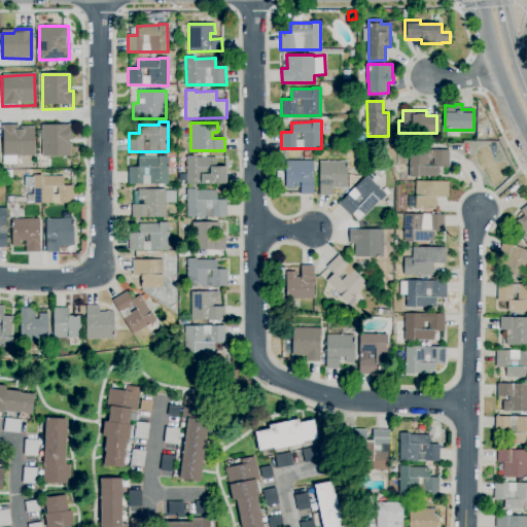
[(41,126),(42,156),(71,156),(71,125),(41,126)]
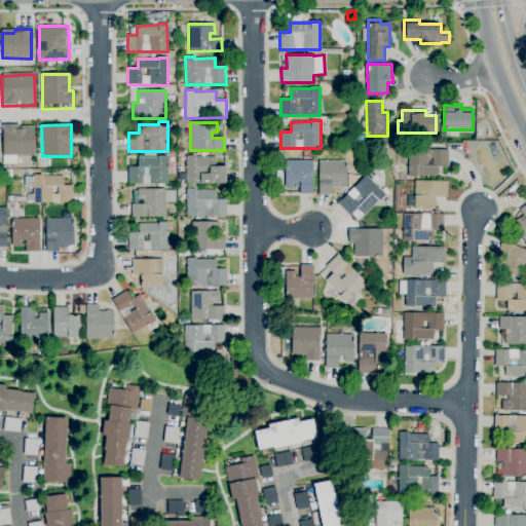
[(2,127),(34,127),(34,154),(2,154),(2,127)]
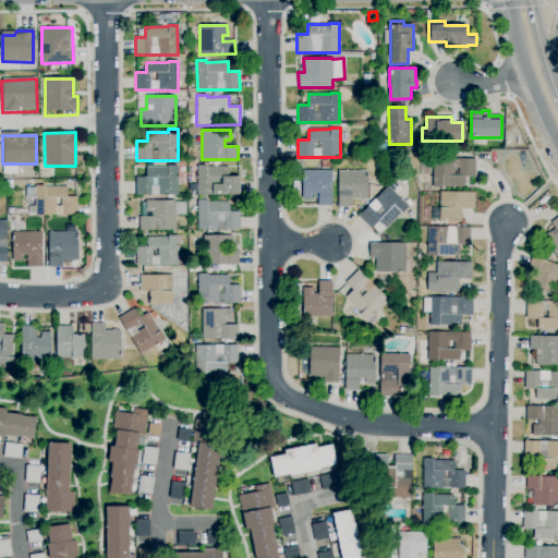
[(441,189),(433,187),(433,158),(475,159),(475,166),(475,177),(464,177),(463,186),(443,186),(441,189)]
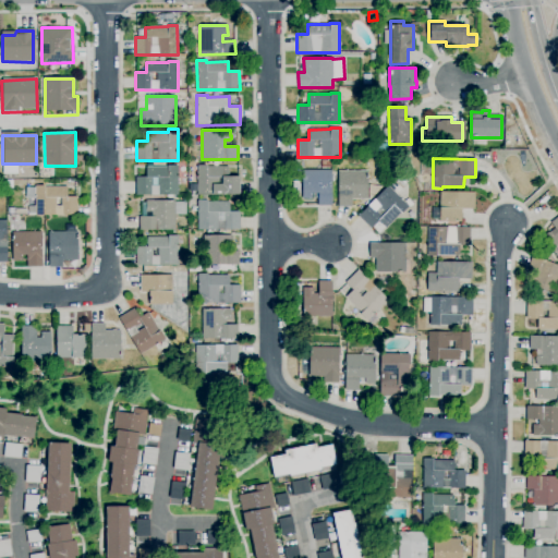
[(178,195),(135,195),(135,177),(146,177),(146,166),(178,166),(178,195)]
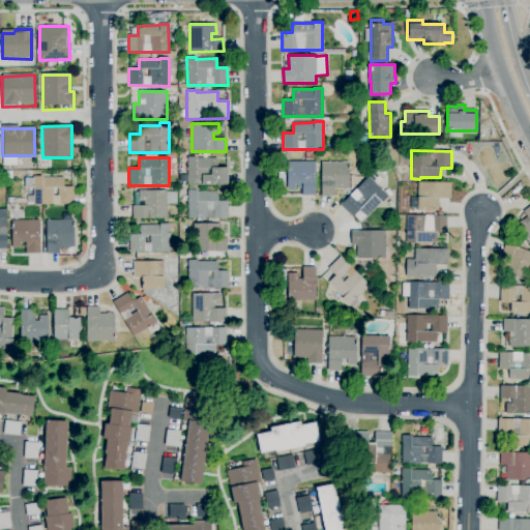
[(228,184),(187,185),(187,157),(197,157),(197,158),(216,158),(216,168),(228,168),(228,184)]
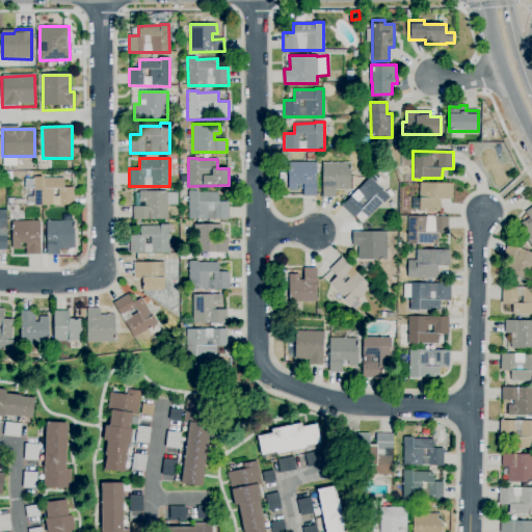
[(316,196),(303,196),(303,184),(297,184),(297,189),(288,189),(288,163),(316,162),(316,196)]
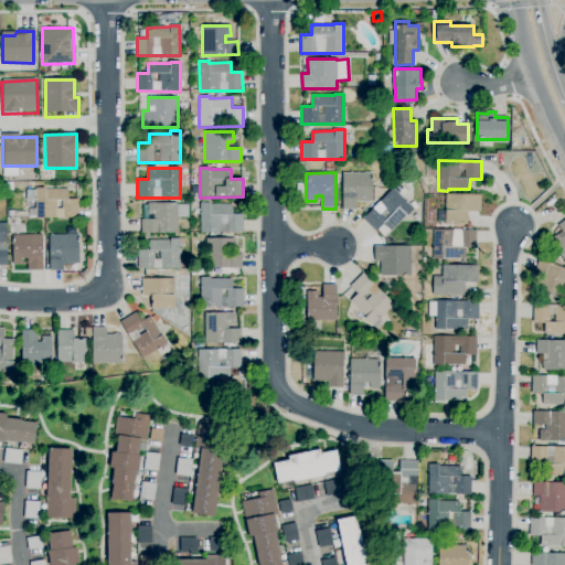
[(356,209),(342,209),(342,173),(372,173),(372,202),(356,202),(356,209)]
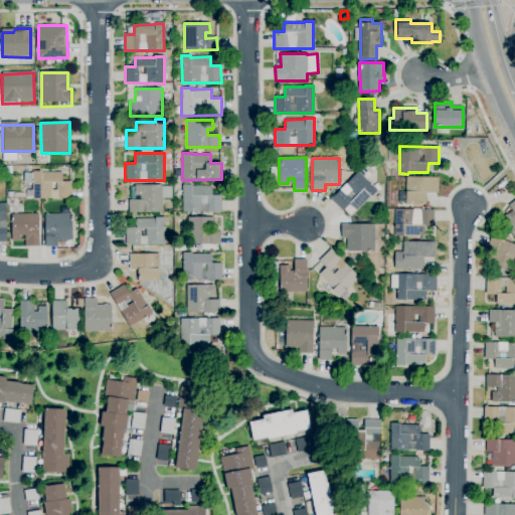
[(371,172),(365,166),(373,159),(379,165),(371,172)]
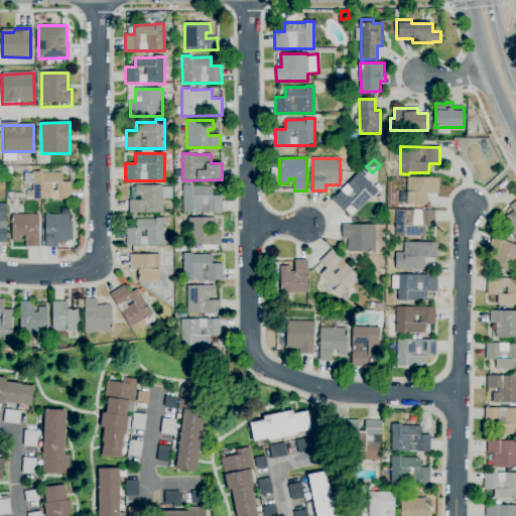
[(364,176),(360,172),(364,167),(368,171),(364,176)]
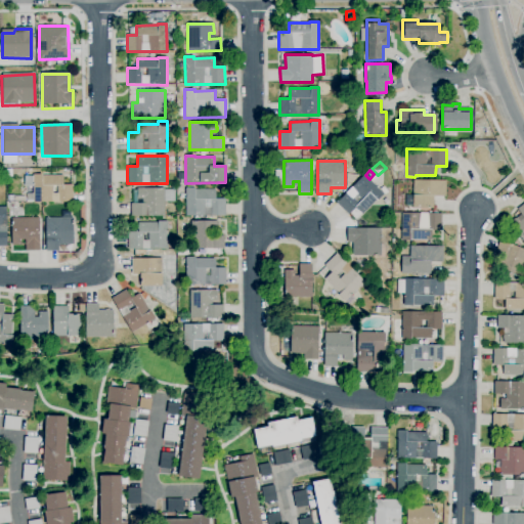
[(73,202),(27,203),(27,193),(33,193),(33,175),(42,174),(42,175),(62,175),(62,185),(73,185),(73,202)]
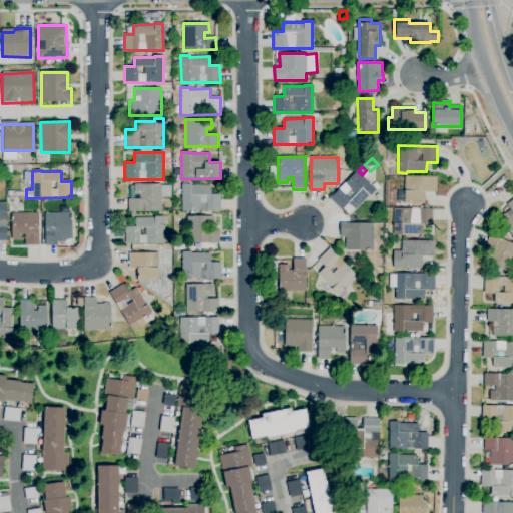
[(341,210),(329,199),(357,171),(376,190),(369,196),(369,195),(355,209),(348,203),(341,210)]
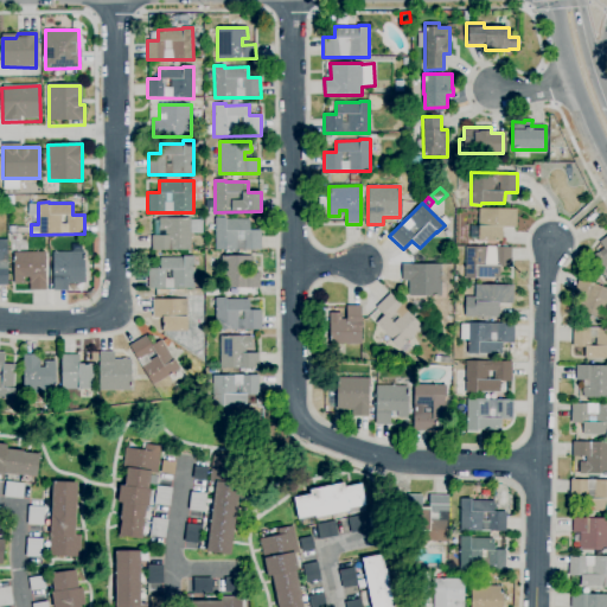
[(502,242),(478,241),(478,240),(470,238),(470,227),(479,227),(479,209),(517,210),(516,228),(503,227),(502,242)]
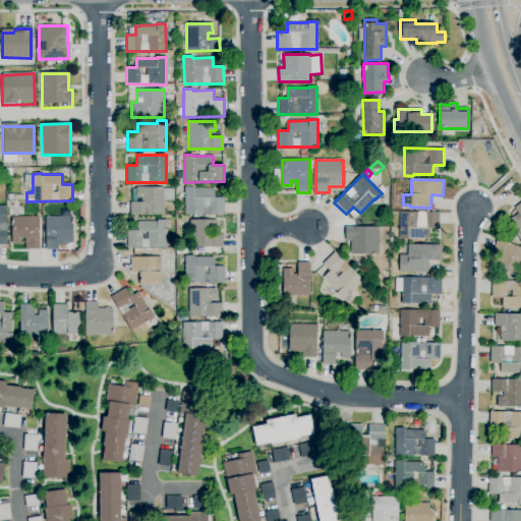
[(163,215),(129,215),(129,203),(132,203),(132,189),(136,189),(136,187),(163,187),(163,188),(174,188),(174,200),(163,200),(163,215)]
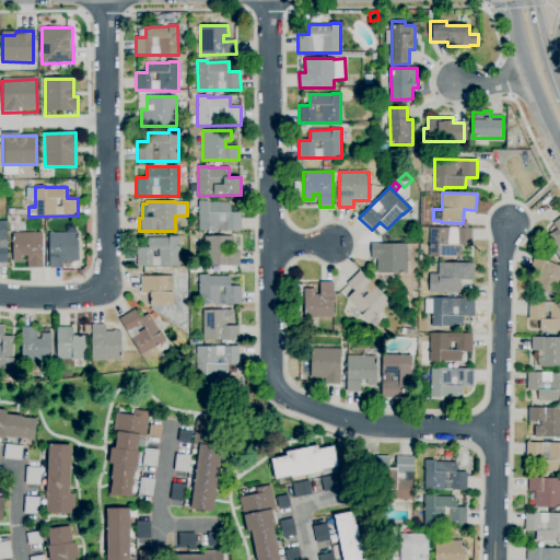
[(241,231),(198,231),(198,201),(208,201),(208,202),(230,202),(230,212),(241,212),(241,231)]
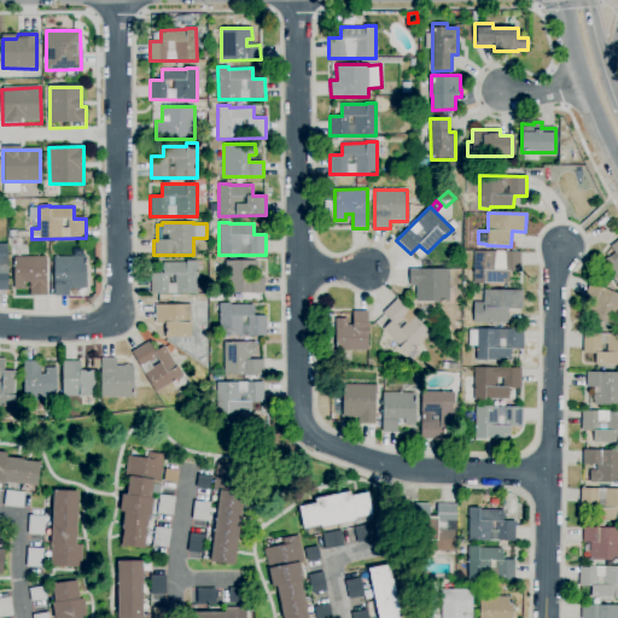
[(617,286),(600,263),(614,252),(610,246),(617,240),(617,286)]
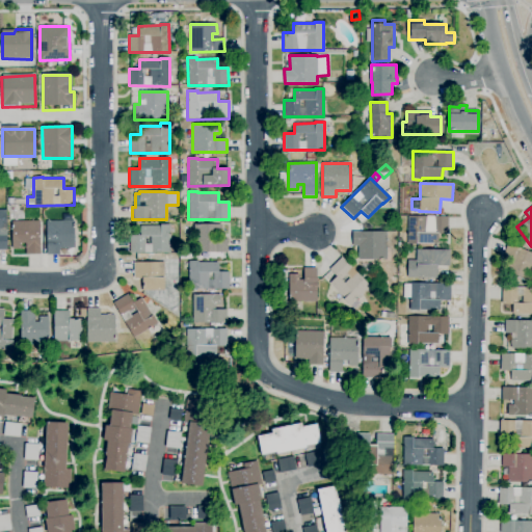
[(417,244),(407,244),(407,216),(448,217),(448,234),(439,234),(437,244),(417,243),(417,244)]
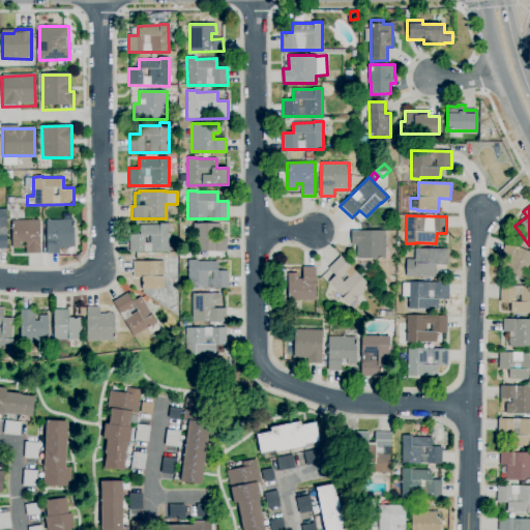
[(26,254),(25,242),(21,242),(21,248),(11,248),(11,222),(39,221),(40,254),(26,254)]
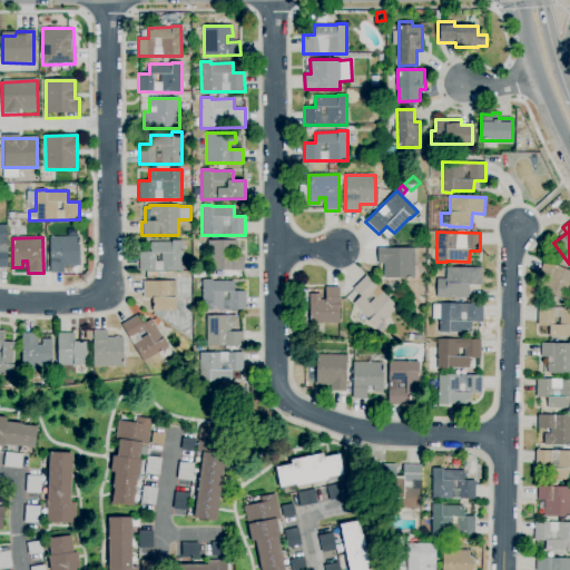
[(64,273),(50,274),(49,237),(79,237),(80,266),(64,267),(64,273)]
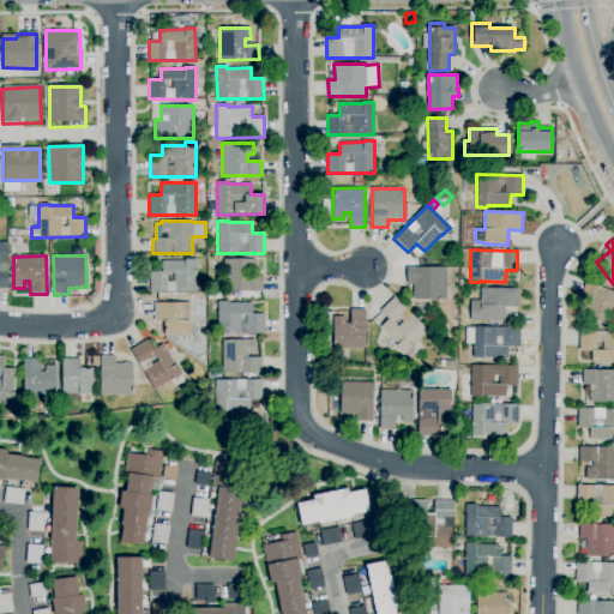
[(196,292),(149,292),(149,272),(162,272),(162,260),(186,260),(186,259),(196,259),(196,292)]
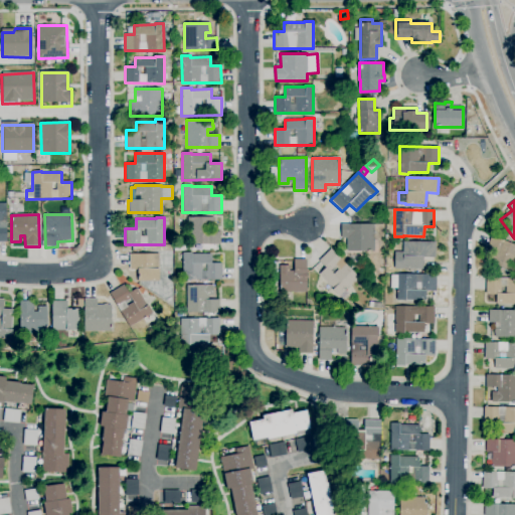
[(220,244),(188,244),(187,217),(213,217),(213,226),(208,226),(208,232),(219,232),(220,244)]
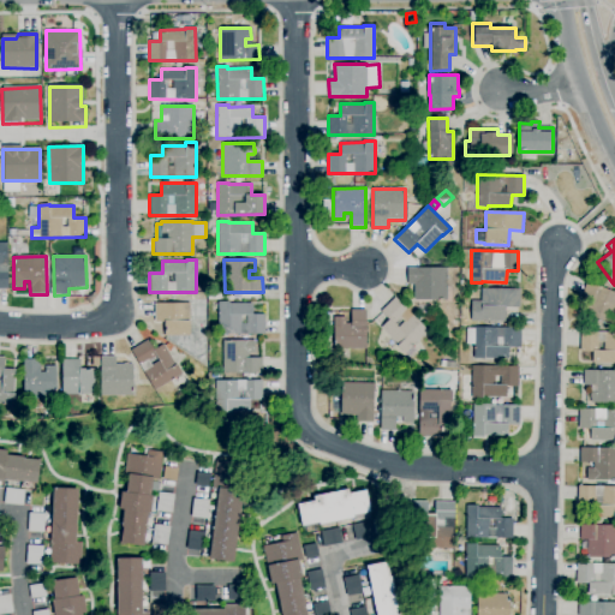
[(446,300),(413,300),(413,284),(407,284),(407,268),(446,268),(446,300)]
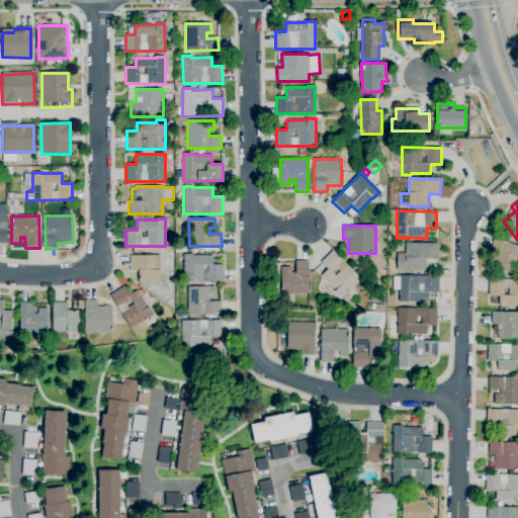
[(503,270),(503,273),(501,273),(501,276),(494,276),(493,266),(490,264),(496,251),(489,249),(495,237),(517,247),(517,263),(513,275),(503,270)]
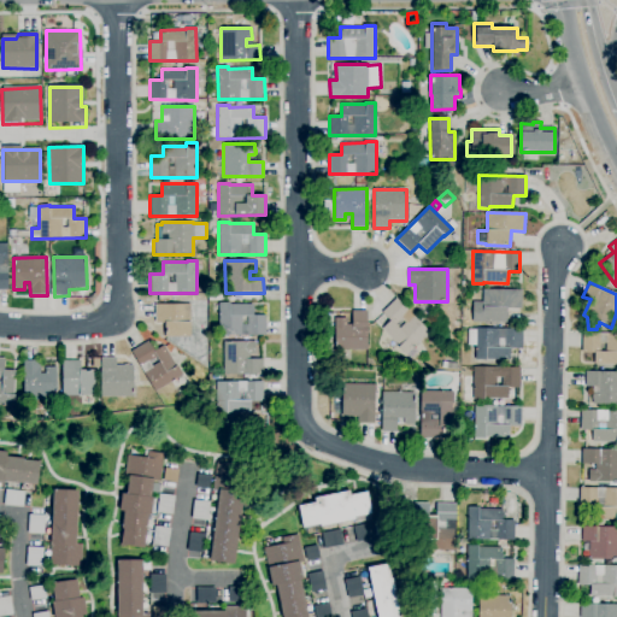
[(506,323),(472,322),(472,303),(482,303),(483,291),(522,292),(522,309),(507,309),(506,323)]
